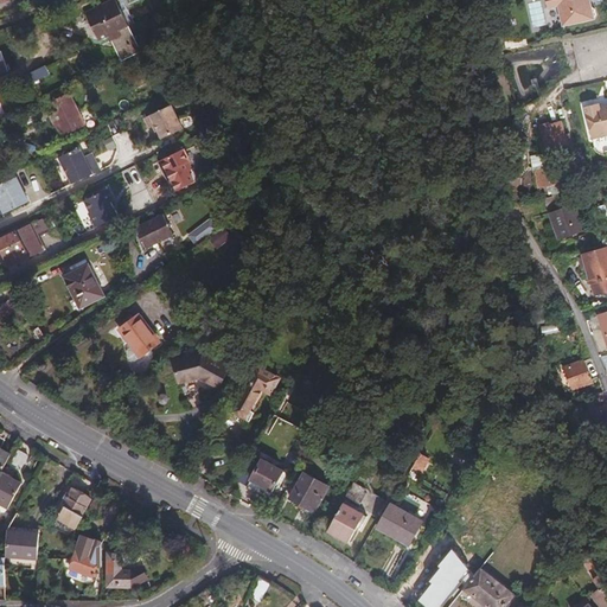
[(119,61),(136,52),(112,0),(109,0),(84,13),(93,30),(97,40),(106,36),(119,61)]
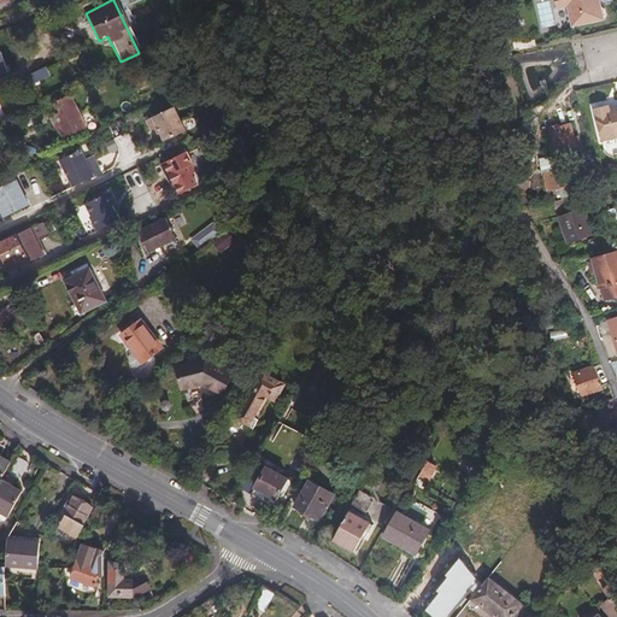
[(601,10),(598,7),(595,7),(594,0),(551,0),(553,9),(564,6),(569,27),(600,21),(600,18),(603,16),(601,10)]
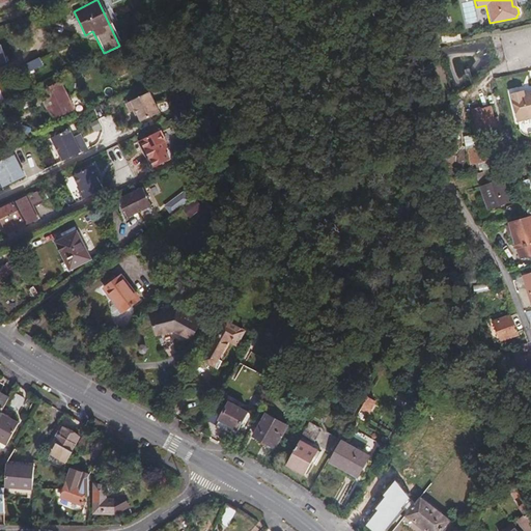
[(29,61),(27,55),(19,59),(21,65),(29,61)]
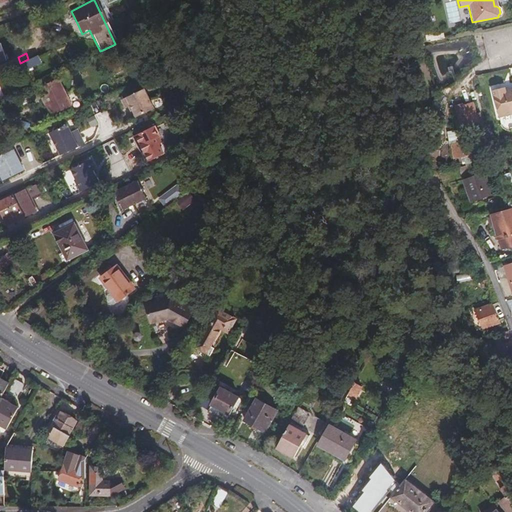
[(36,57),(16,67),(19,74),(40,64),(36,57)]
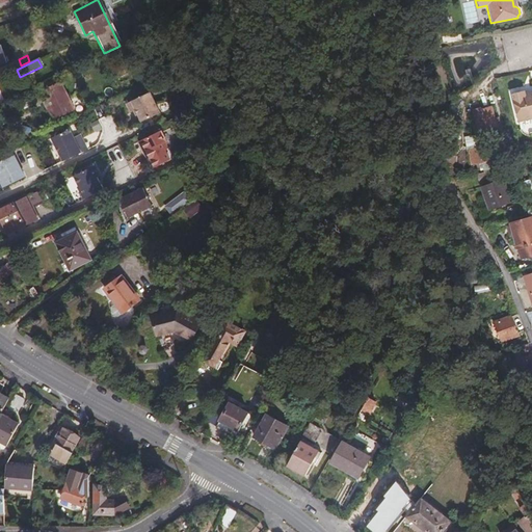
[(45,87),(47,91),(59,85),(57,82),(45,87)]
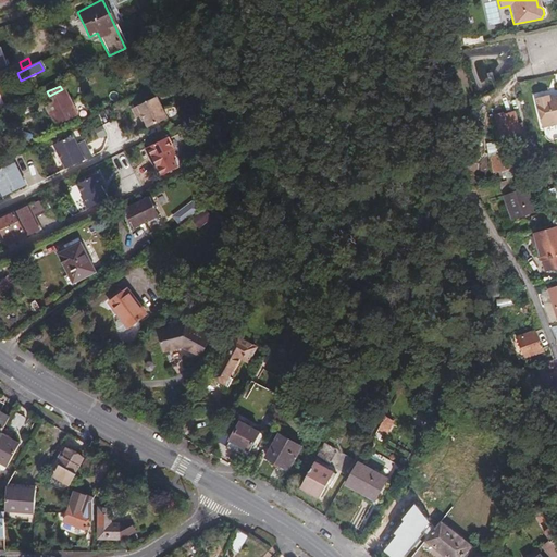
[(62,89),(49,96),(52,102),(46,104),(49,111),(46,113),(48,118),(51,116),(52,119),(56,124),(74,115),(62,89)]
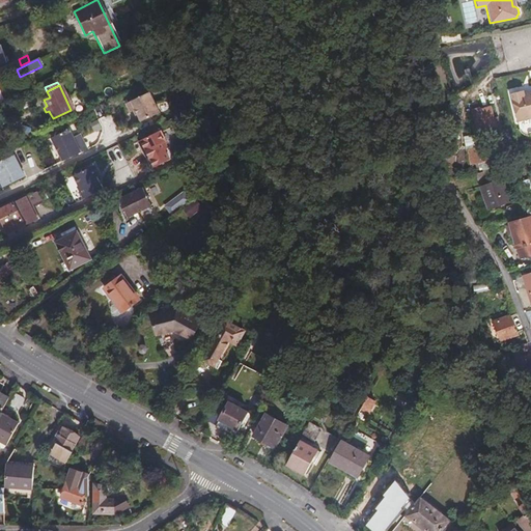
[(530,90),(527,92),(527,95),(523,95),(522,93),(522,90),(509,93),(514,120),(530,116),(530,90)]
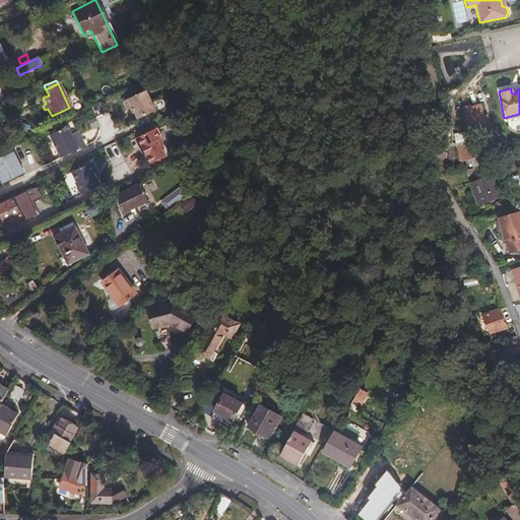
[(153,111),(143,90),(120,102),(124,110),(130,107),(136,119),(153,111)]
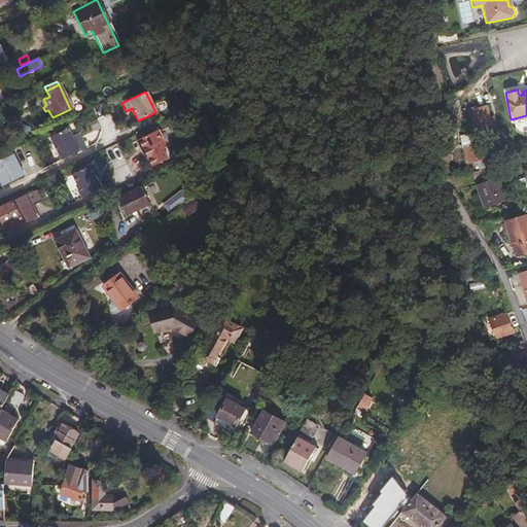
[(34,103),(31,96),(14,104),(19,111),(34,103)]
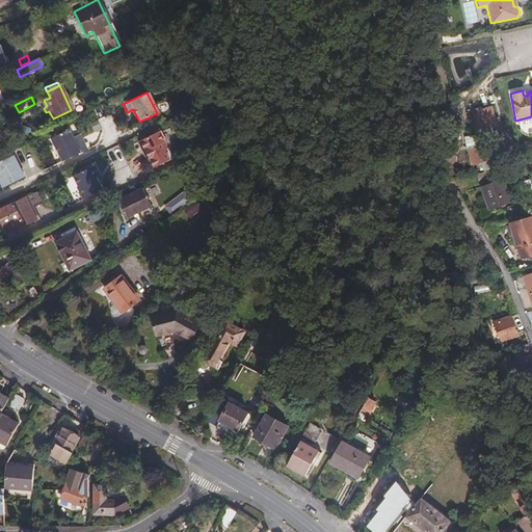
[(496,131),(498,131),(495,118),(493,120),(489,107),(479,110),(480,113),(473,115),(478,130),(483,128),(484,131),(486,138),(497,135),(496,131)]
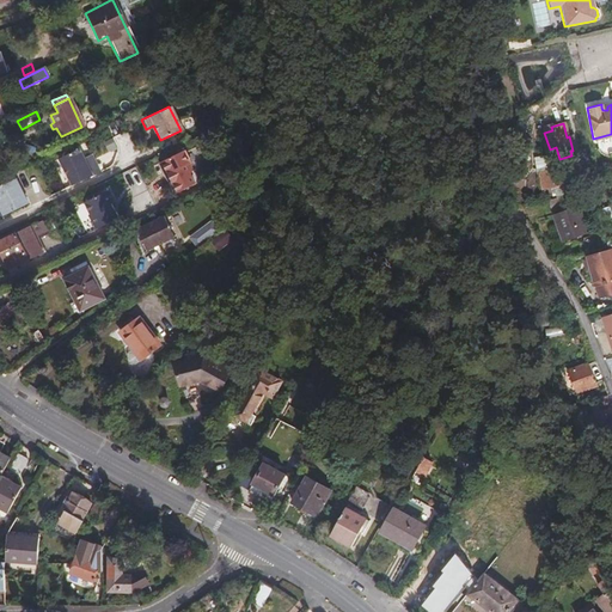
[(85,167),(77,150),(56,159),(71,187),(78,182),(98,172),(93,163),(85,167)]
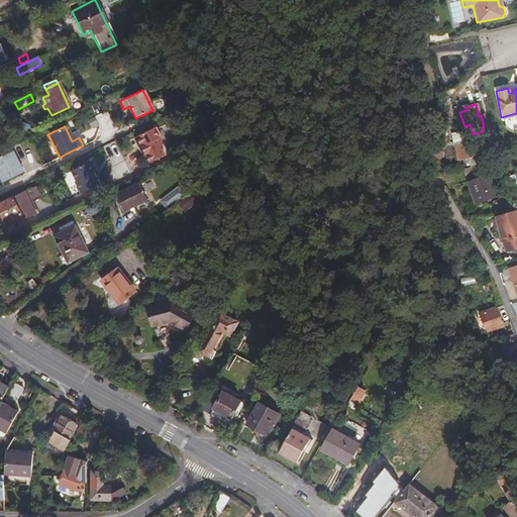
[(163,156),(159,146),(160,142),(158,138),(161,136),(156,126),(135,136),(148,163),(163,156)]
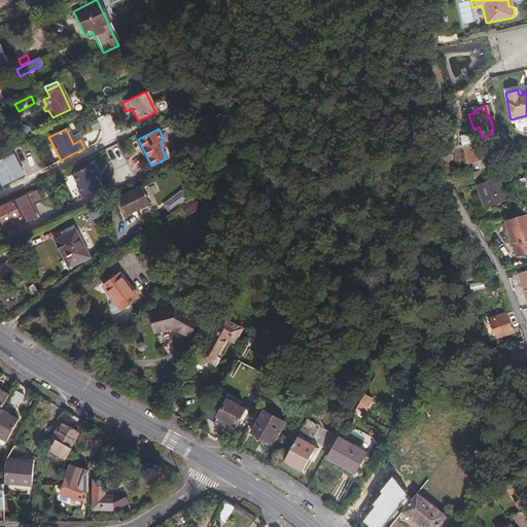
[(10,141),(5,130),(0,132),(5,143),(10,141)]
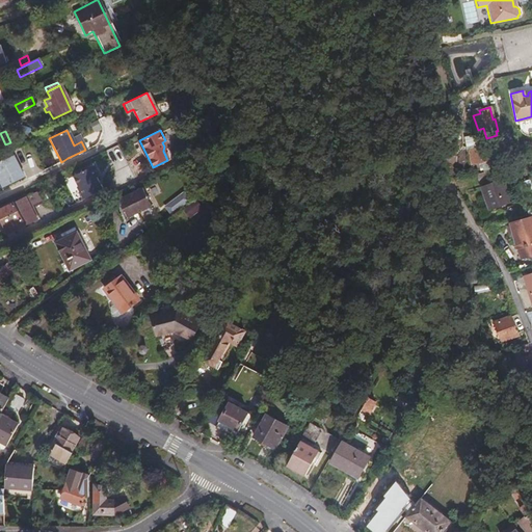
[(499,163),(496,148),(469,153),(471,169),(499,163)]
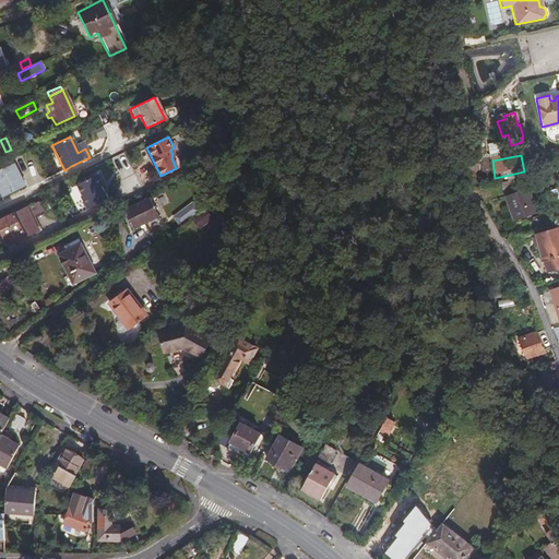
[(0,198),(23,187),(12,164),(0,169),(0,198)]
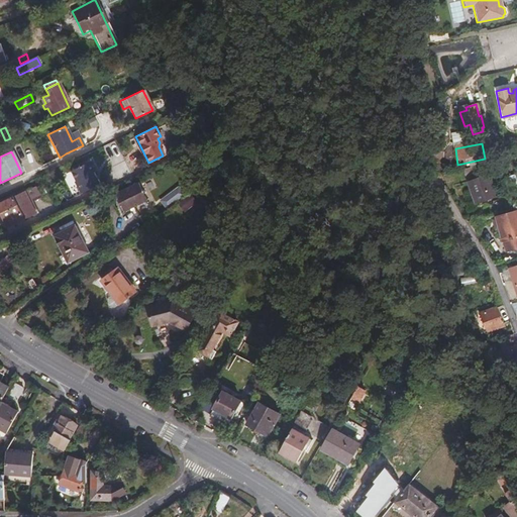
[(103,181),(90,156),(63,169),(76,194),(83,191),(103,181)]
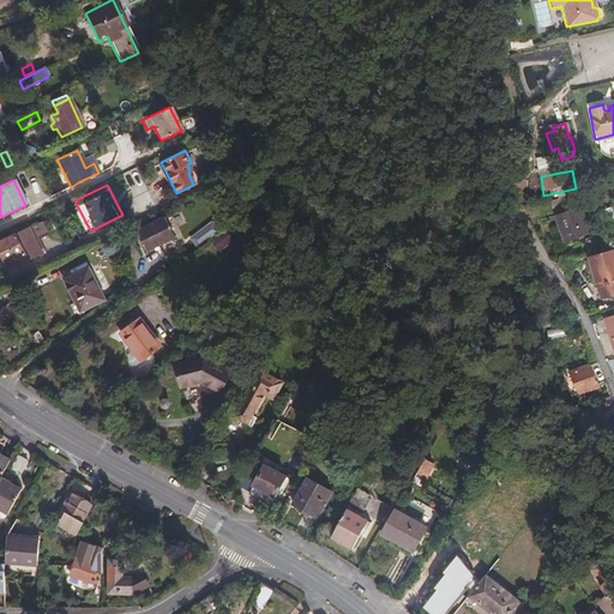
[(573,196),(547,200),(555,223),(564,247),(589,239),(573,196)]
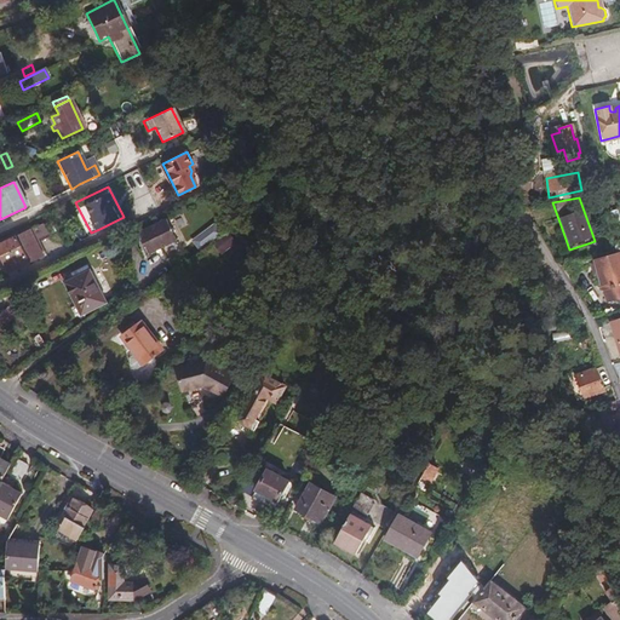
[(173,241),(162,219),(136,233),(139,240),(138,241),(142,247),(143,246),(145,253),(173,241)]
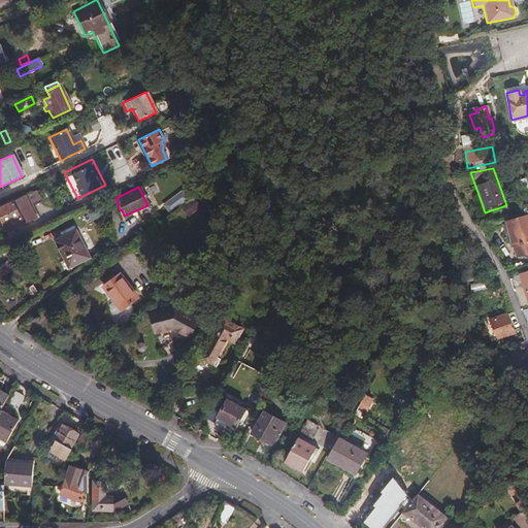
[(163,204),(170,212),(190,198),(183,189),(163,204)]
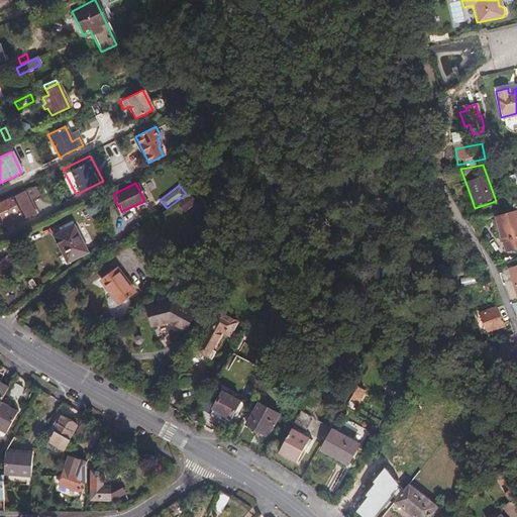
[(32,214),(21,193),(0,203),(0,210),(2,213),(8,226),(32,214)]
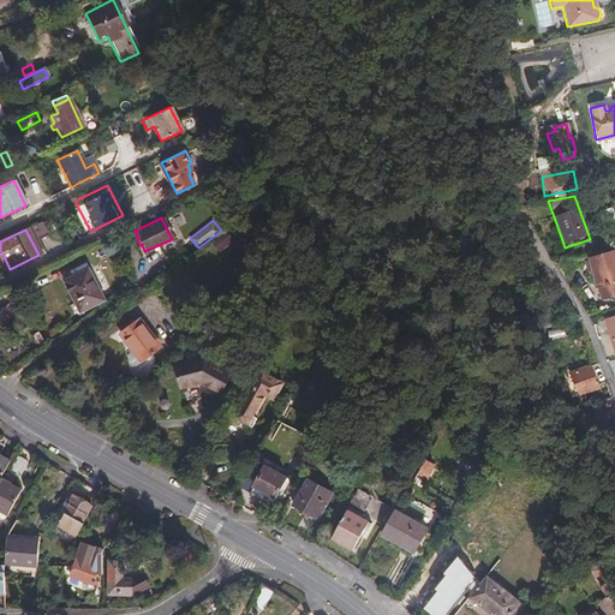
[(216,254),(232,242),(224,231),(208,243),(216,254)]
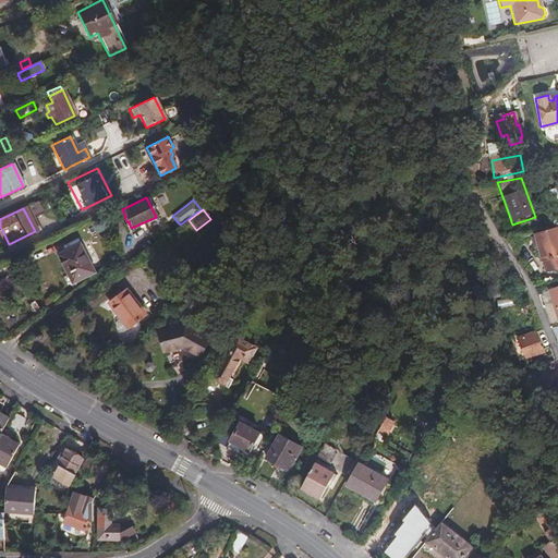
[(535,238),(538,247),(545,266),(547,273),(557,268),(557,242),(554,230),(535,237),(535,238)]
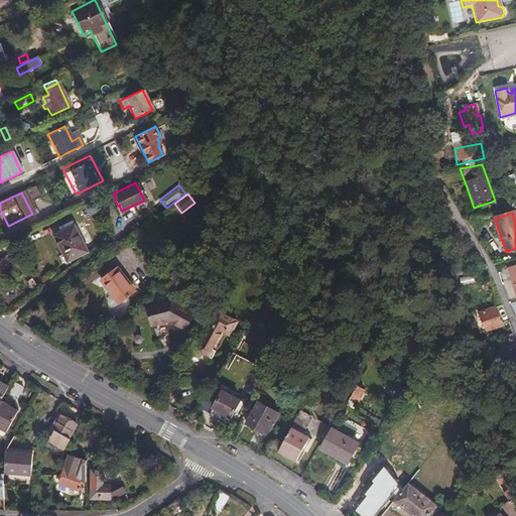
[(145,223),(143,220),(135,226),(137,230),(145,223)]
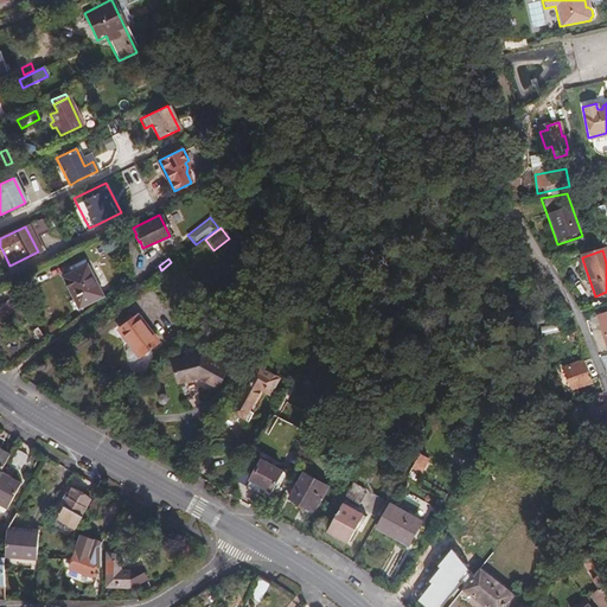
[(102,298),(85,264),(71,272),(61,276),(77,310),(102,298)]
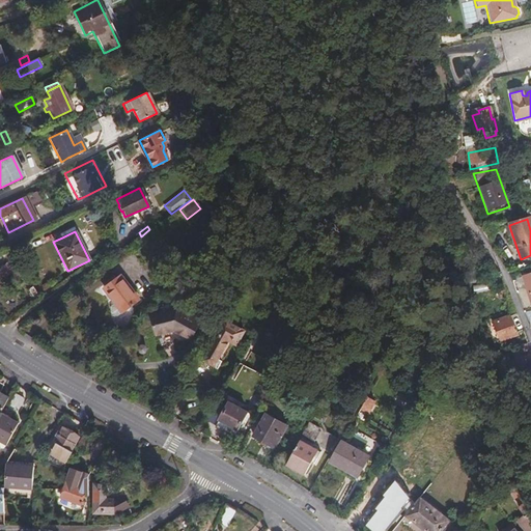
[(0,279),(2,281),(12,273),(4,262),(0,266),(0,279)]
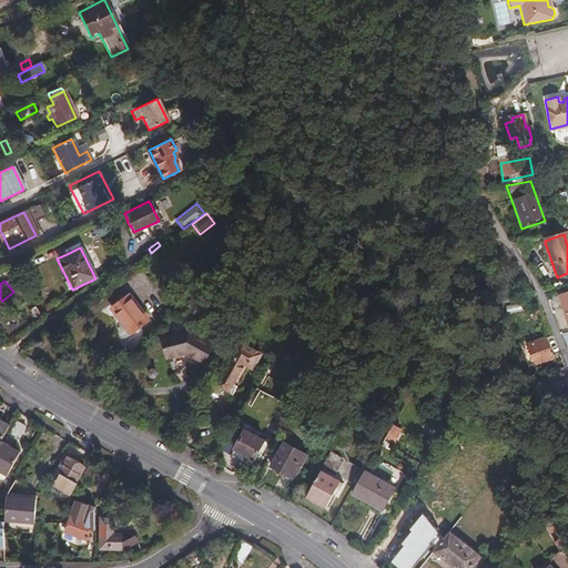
[(115,315),(122,325),(130,335),(145,322),(125,296),(110,308),(115,315)]
